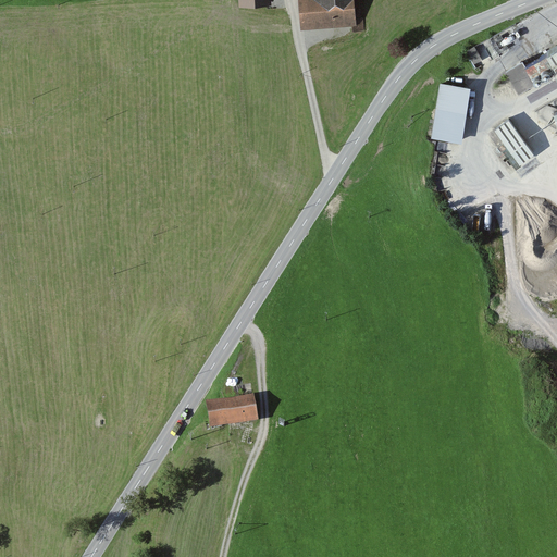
[(238,0),(240,9),(272,5),(271,0),(238,0)]
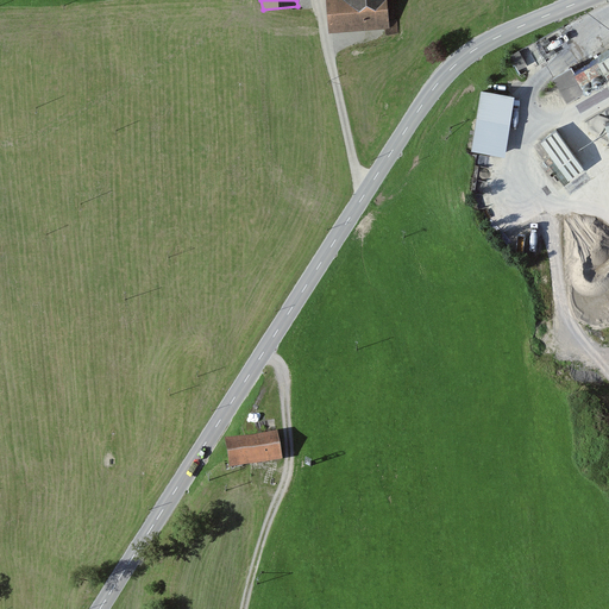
[(387,27),(388,37),(401,36),(400,17),(393,18),(390,0),(327,0),(331,32),(387,27)]
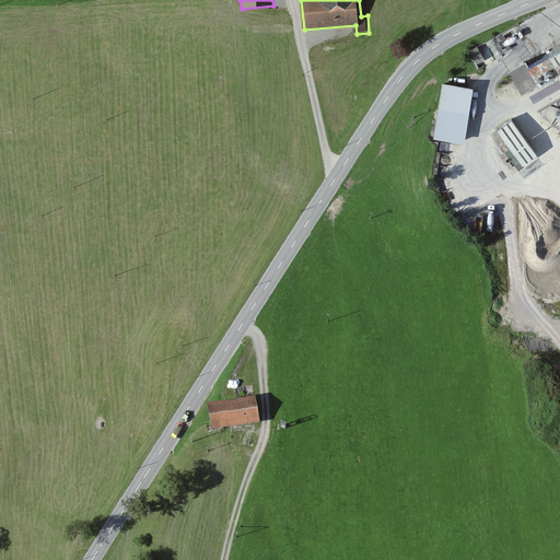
[(506,70),(520,94),(537,84),(536,83),(553,73),(559,69),(558,65),(559,63),(559,65),(559,43),(548,50),(548,51),(526,65),(523,60),(506,70)]
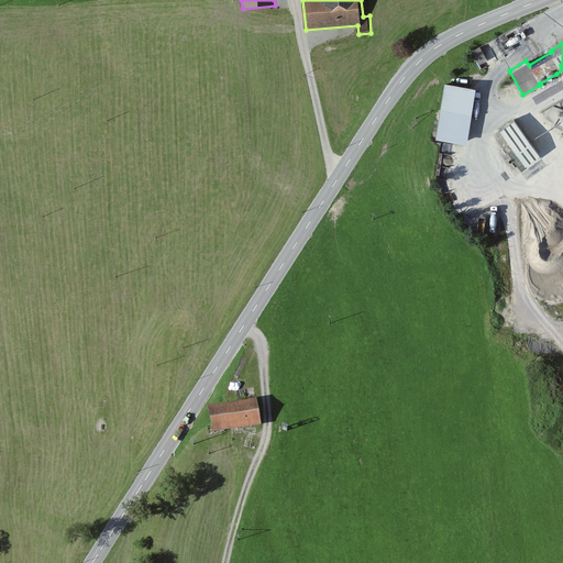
[(470,52),(477,64),(485,59),(477,46),(470,52)]
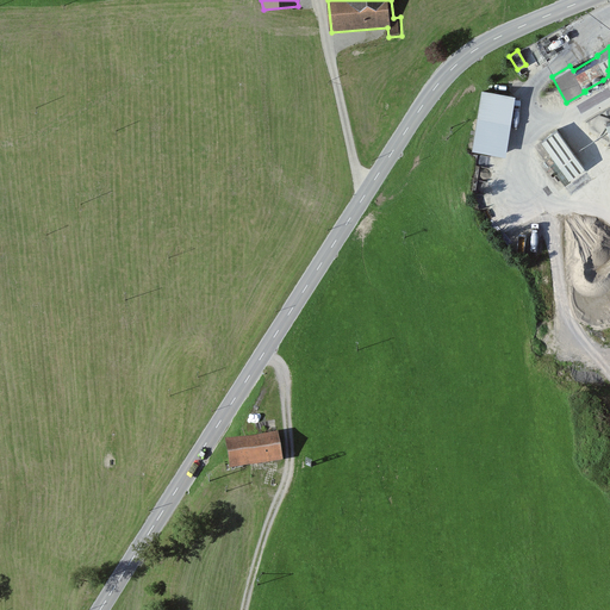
[(515,97),(481,92),(473,153),(506,157),(515,97)]
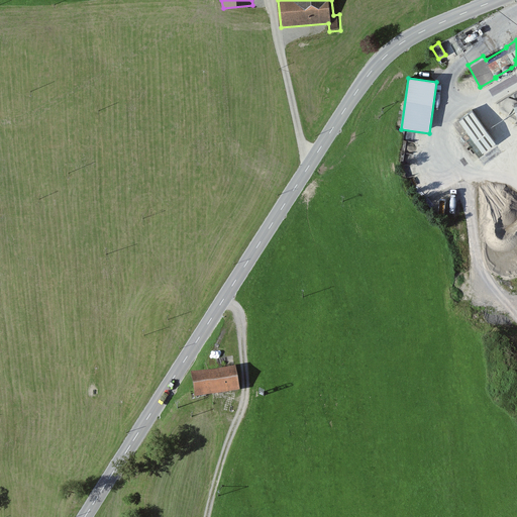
[(456,119),(484,153),(497,143),(471,109),(456,119)]
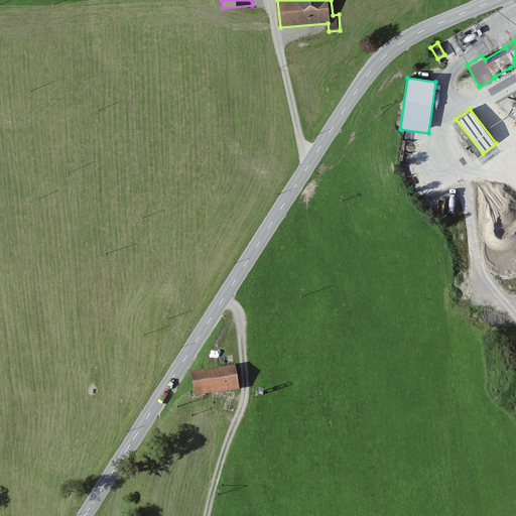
[(237,388),(234,369),(217,372),(190,376),(194,396),(237,388)]
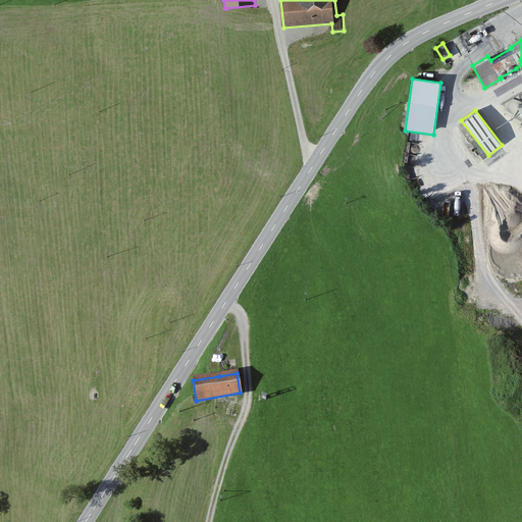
All buildings are outlined.
